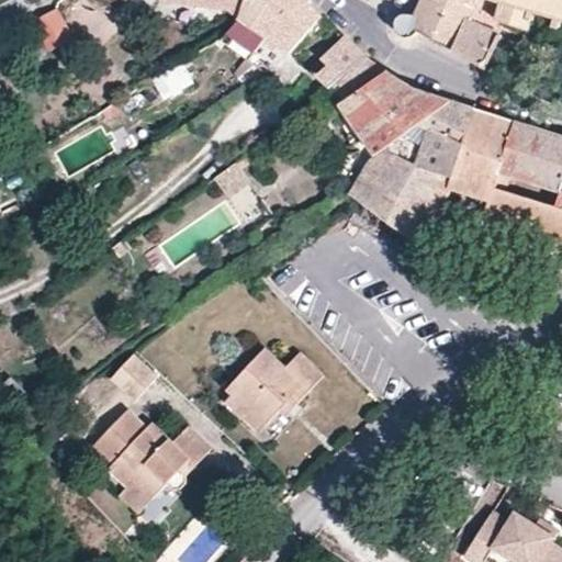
[(246,0),(167,0),(225,9),(242,17),(246,0)]
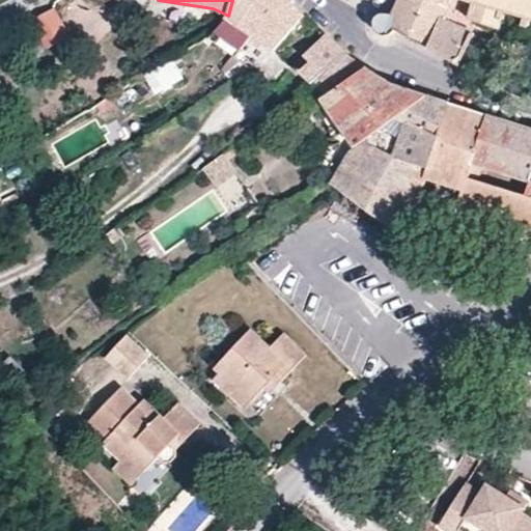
[(275,51),(305,16),(287,0),(232,0),(228,16),(251,33),(275,51)]
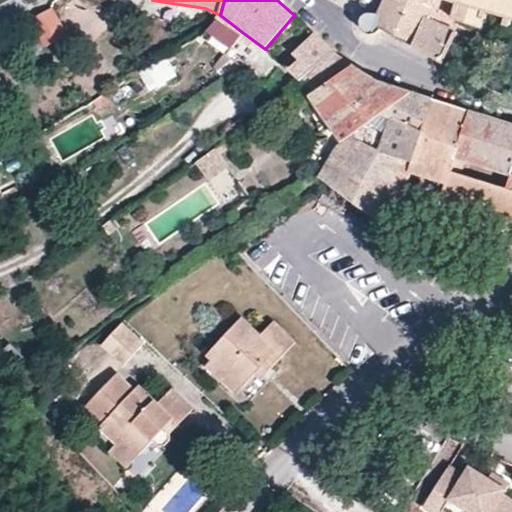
[(412,45),(443,63),(457,33),(451,30),(427,20),(434,0),(385,0),(379,14),(377,13),(375,13),(372,12),(370,13),(368,14),(366,15),(365,16),(364,18),(363,20),(362,23),(363,26),(363,28),(365,30),(366,32),(368,33),(370,35),(373,34),(374,34),(376,34),(378,33),(380,31),(382,28),(412,45)]
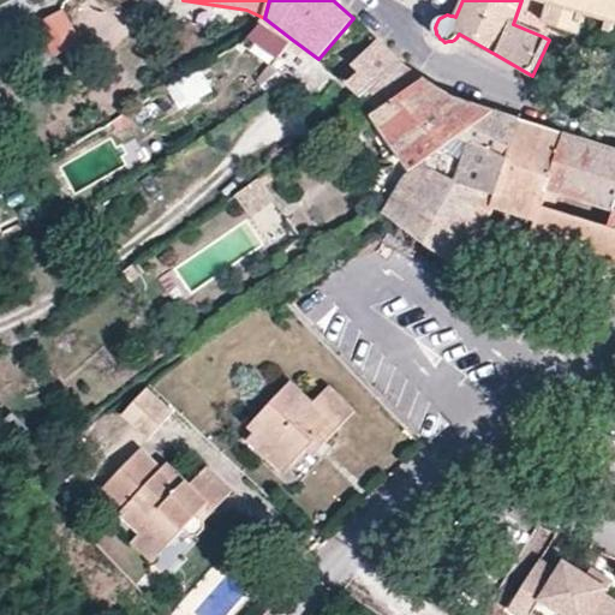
[(614,0),(521,0),(513,24),(542,36),(547,22),(579,34),(586,15),(609,22),(607,30),(614,33),(614,0)]
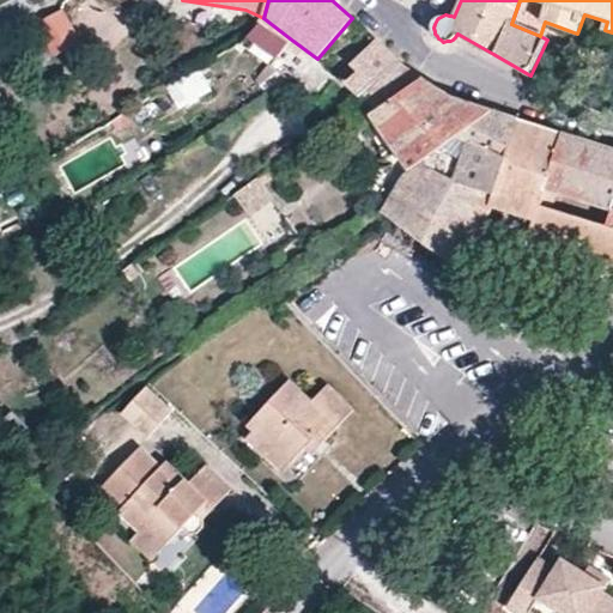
[(40,23),(58,55),(80,42),(61,10),(40,23)]
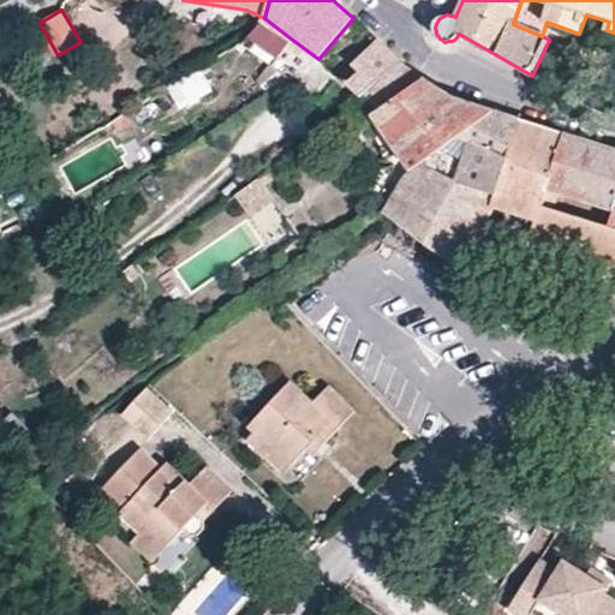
[(291,39),(264,18),(254,33),(280,53),(291,39)]
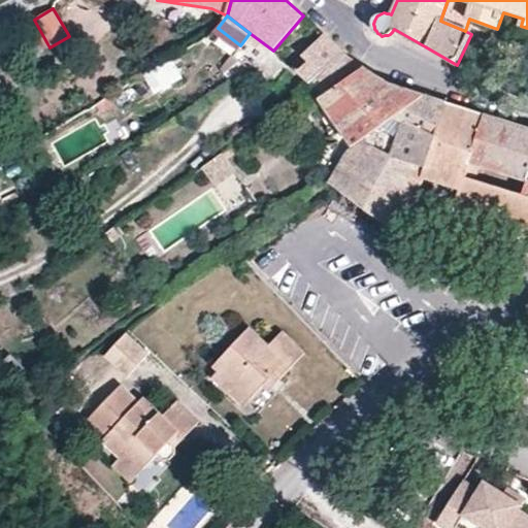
[(26,18),(0,31),(0,32),(5,42),(26,30),(39,54),(50,47),(34,20),(32,21),(31,19),(26,18)]
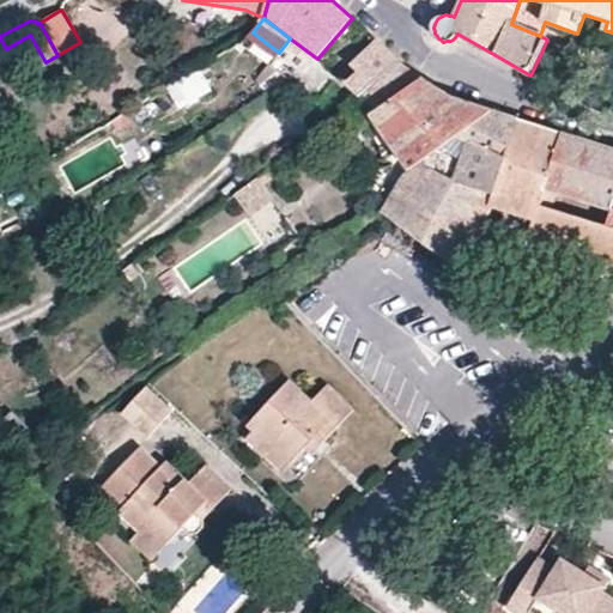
[(360,97),(400,61),(376,40),(340,78),(360,97)]
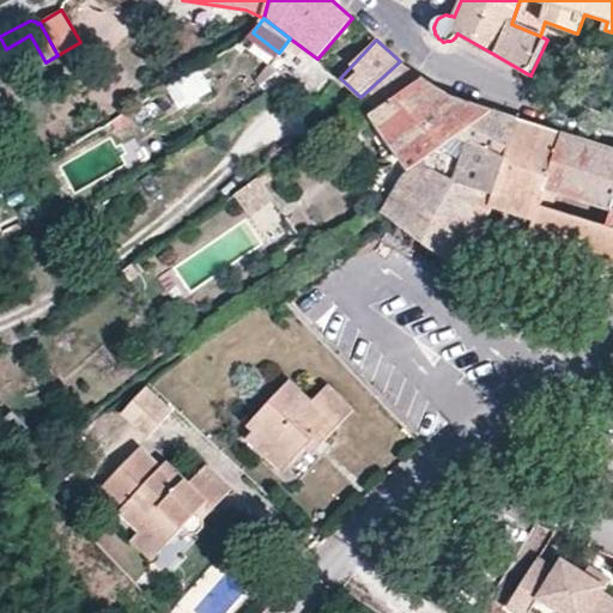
[(435,85),(400,61),(360,97),(371,115),(388,138),(405,162),(412,171),(422,164),(445,147),(468,131),(485,119),(495,111),(477,105),(455,98),(435,85)]
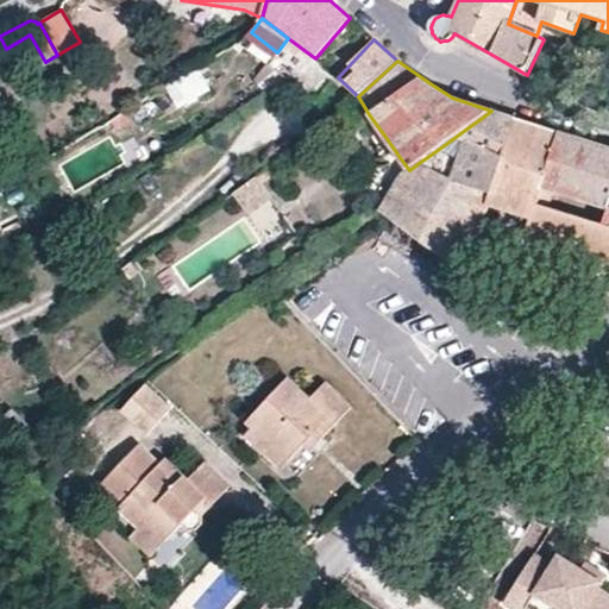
[(196,68),(158,90),(146,98),(146,100),(159,119),(209,89),(198,69),(196,68)]
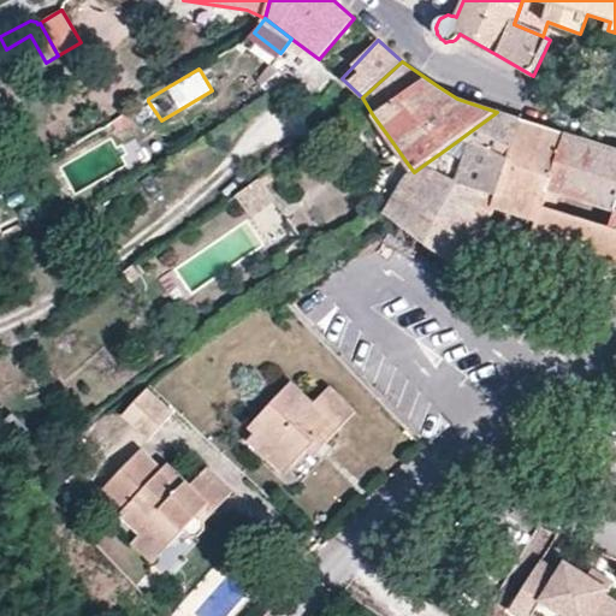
[(373,116),(362,98),(354,105),(355,106),(365,122),(373,116)]
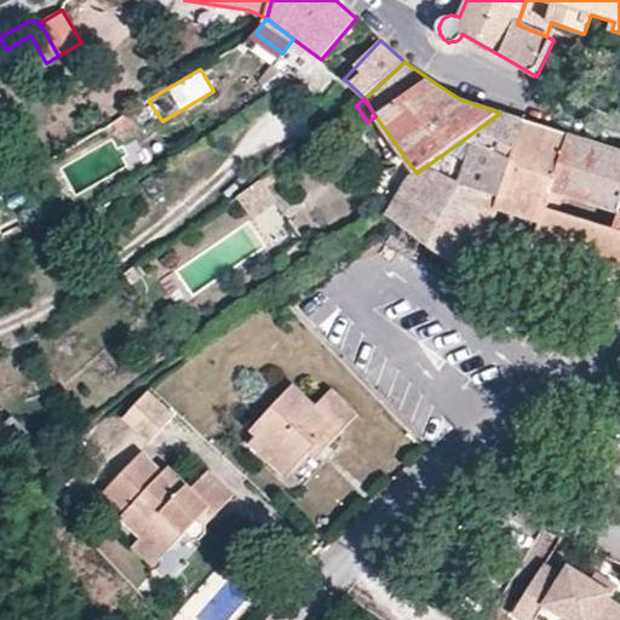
[(526,121),(500,113),(491,120),(474,132),(451,149),(426,166),(499,201),(507,174),(526,121)]
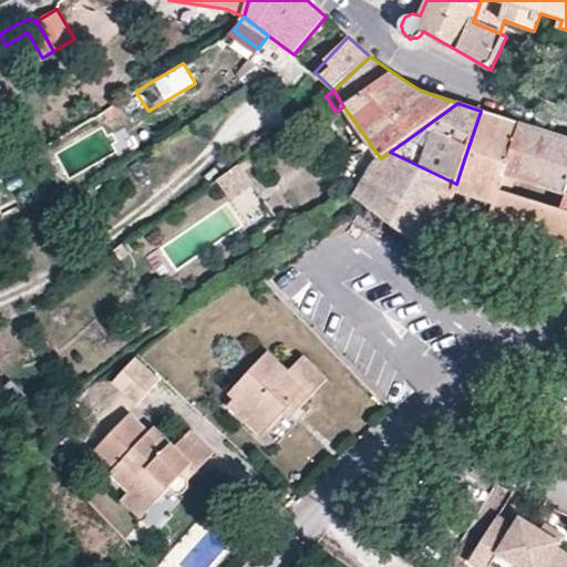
[(373,165),(381,158),(374,150),(359,127),(343,106),(336,112),(346,126),(360,146),(372,164),(373,165)]
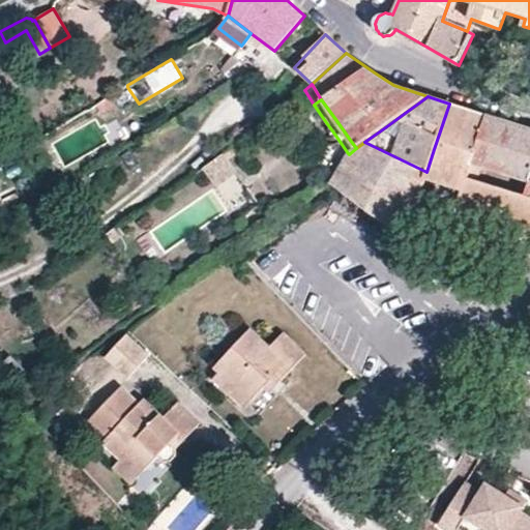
[(330,182),(332,183),(353,198),(387,222),(400,231),(406,235),(406,233),(428,178),(462,189),(458,202),(498,214),(529,224),(529,196),(528,196),(469,178),(473,163),(488,115),(449,104),(434,149),(427,172),(364,142),(356,148),(349,154),(348,153),(330,182)]
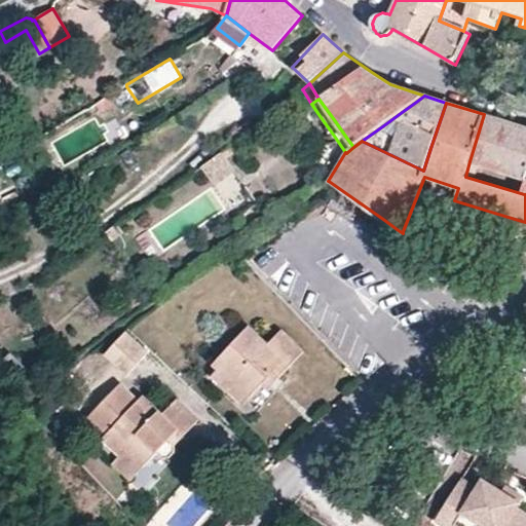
[(525,127),(484,114),(470,161),(525,180),(525,127)]
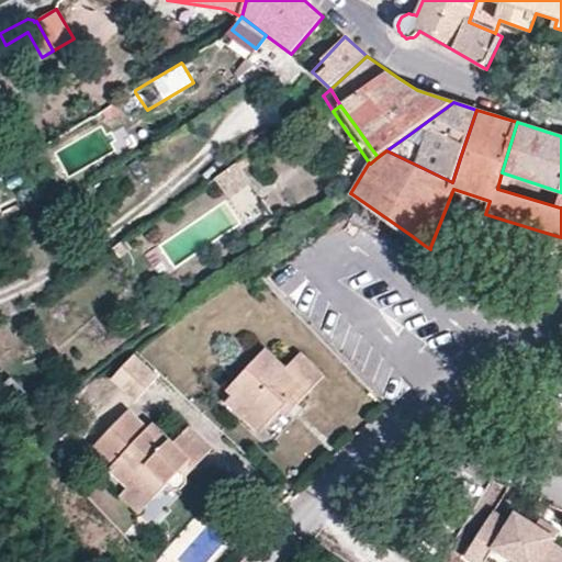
[(249,181),(237,164),(217,178),(232,197),(250,183),(249,181)]
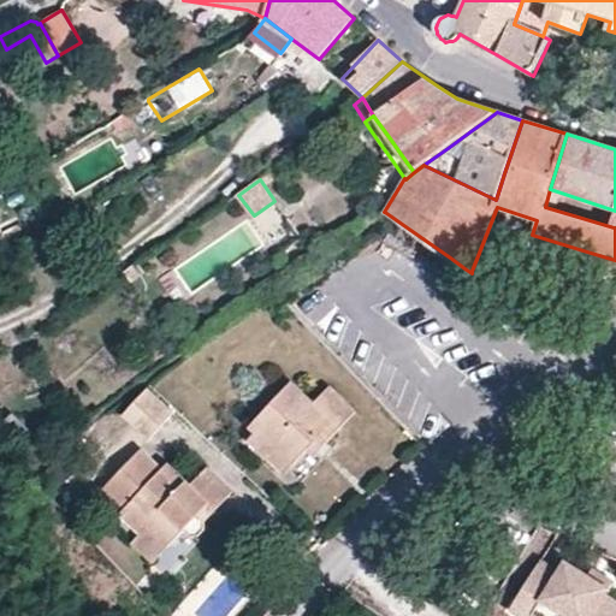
[(254,219),(268,246),(290,235),(276,208),(254,219)]
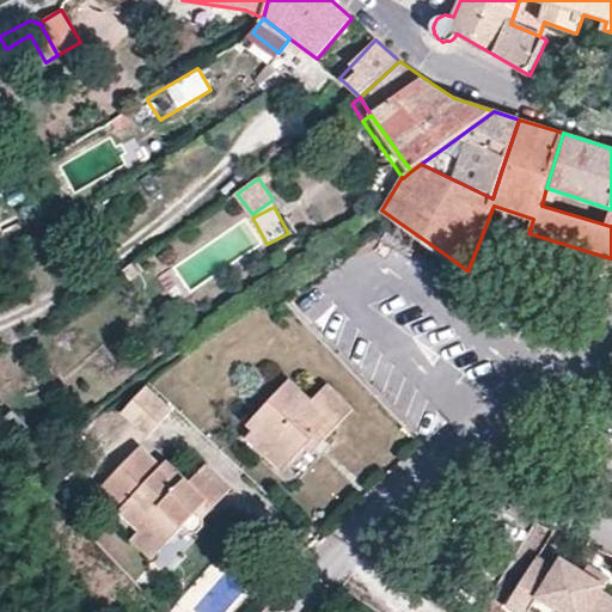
[(248,423),(254,429),(291,463),(314,436),(322,442),(352,408),(326,385),(311,401),(289,380),(248,423)]
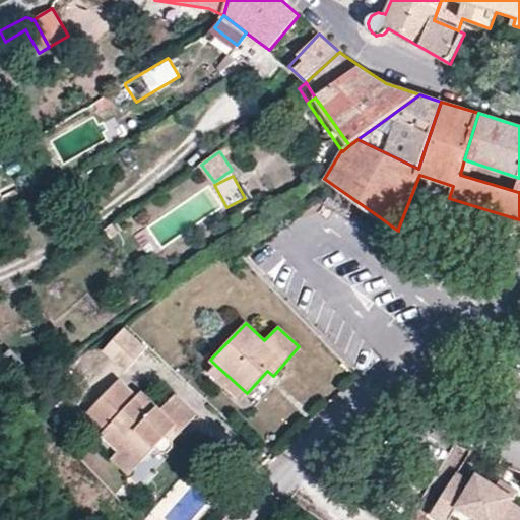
[(146,348),(124,328),(103,350),(125,371),(146,348)]
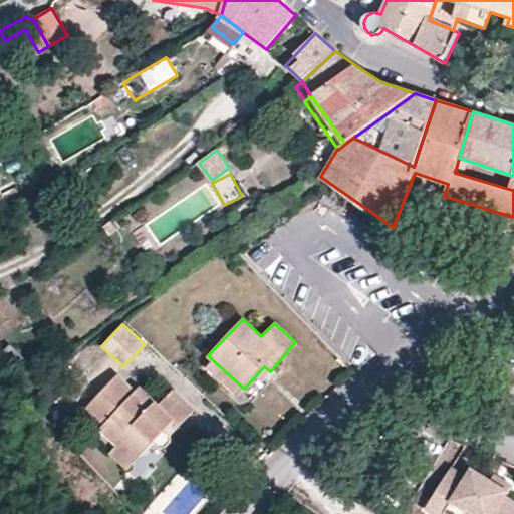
[(9,346),(0,354),(0,359),(20,380),(32,368),(9,346)]
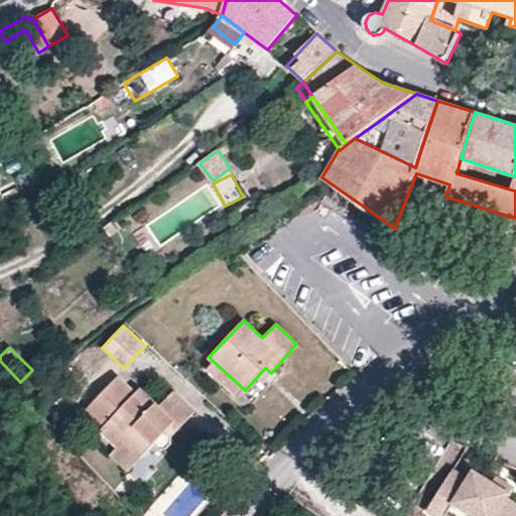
[(238,397),(245,390),(214,362),(207,369),(238,397)]
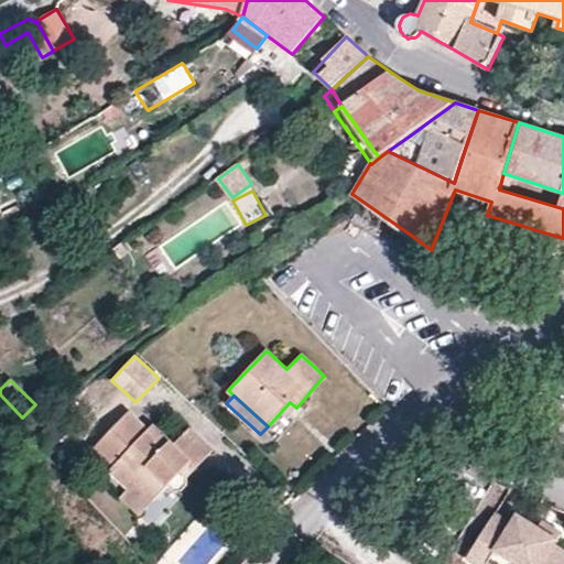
[(95,445),(120,470),(153,502),(169,487),(173,492),(197,466),(183,452),(198,436),(188,429),(173,445),(152,425),(147,431),(128,412),(95,445)]
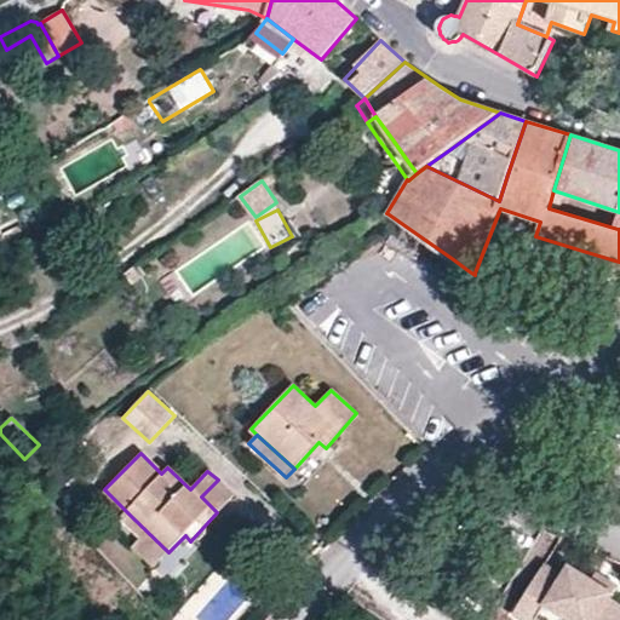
[(234,497),(218,480),(201,497),(217,512),(234,497)]
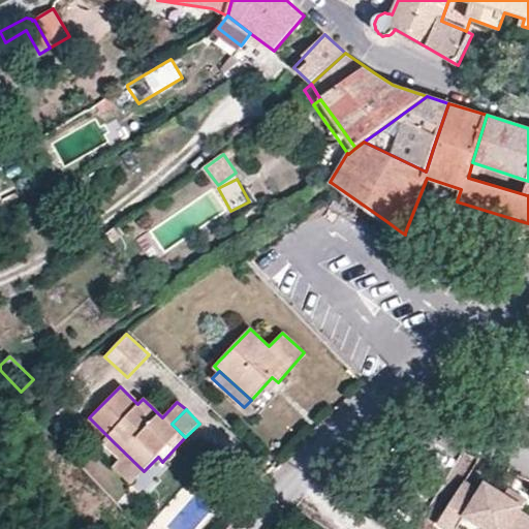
[(131,484),(144,471),(113,441),(107,446),(119,458),(113,465),(131,484)]
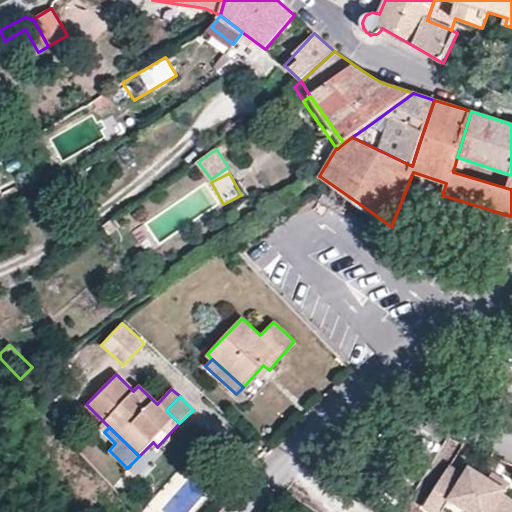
[(466,476),(451,466),(425,507),(432,511),(468,511),(470,510),(472,511),(511,511),(511,498),(504,494),(507,489),(491,479),(472,467),(466,476)]
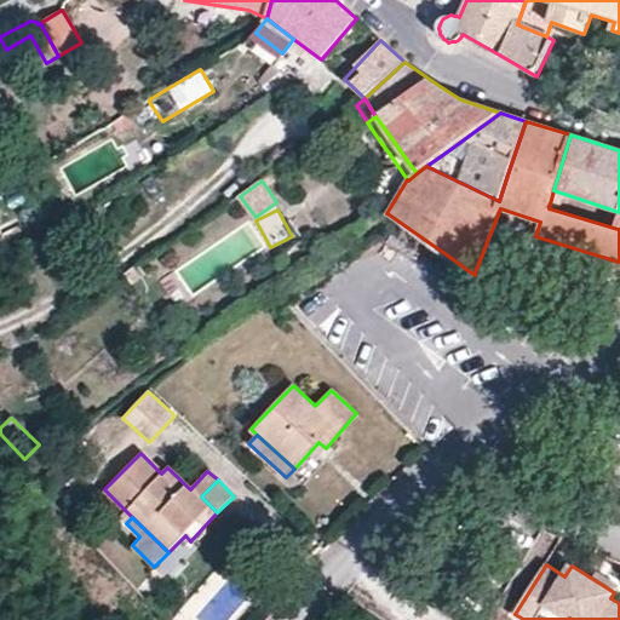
[(155,569),(150,573),(161,585),(166,580),(155,569)]
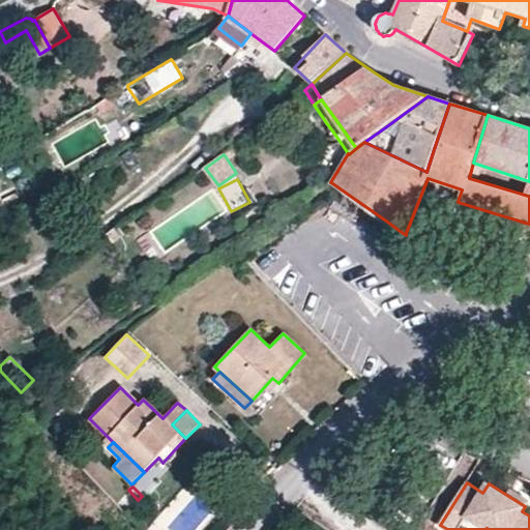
[(511,490),(508,496),(525,506),(529,500),(511,490)]
